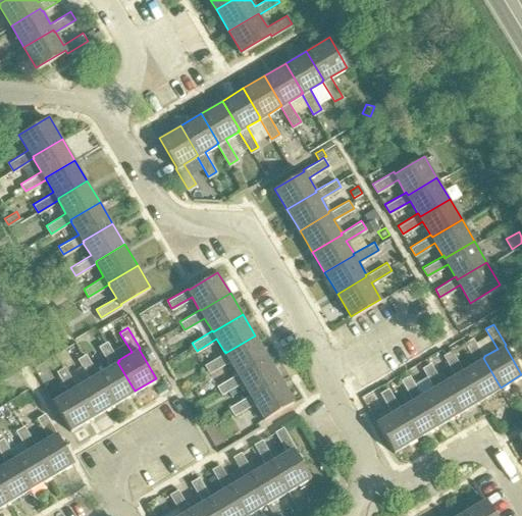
[(229,360),(237,372),(238,372),(239,373),(267,356),(255,336),(225,353),(225,351),(224,352),(204,363),(209,371),(229,360)]
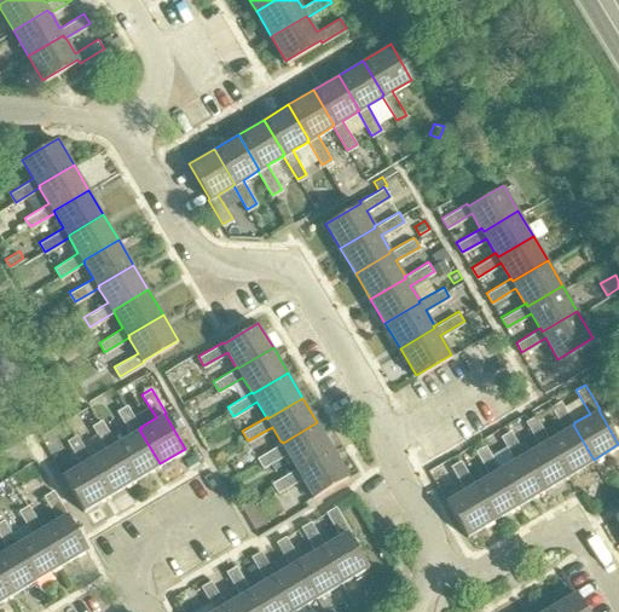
[(565,428),(549,438),(550,438),(548,439),(568,474),(594,460),(573,425),(574,423),(574,422),(560,399),(550,405),(565,428)]
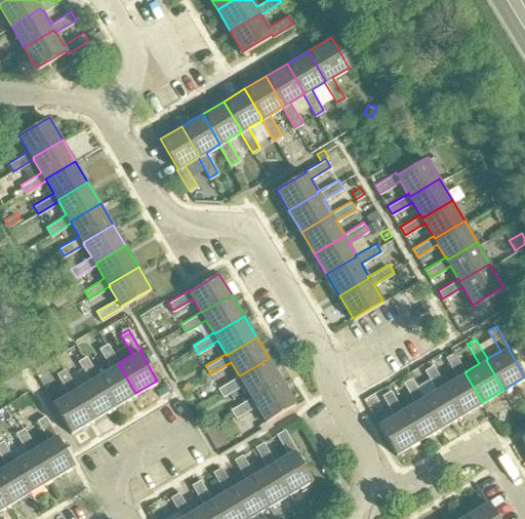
[(111,367),(98,374),(98,375),(97,376),(115,406),(135,393),(118,364),(120,363),(119,362),(108,342),(99,347),(111,367)]
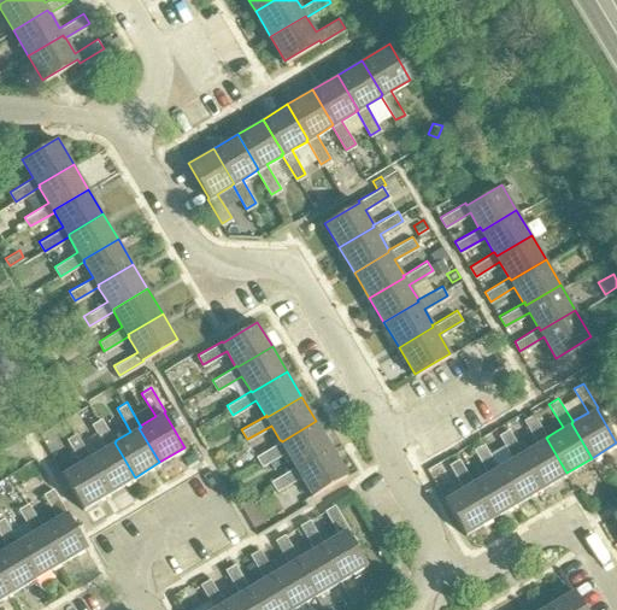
[(538,441),(523,451),(523,452),(522,452),(542,487),(566,473),(546,438),(548,437),(547,437),(534,412),(524,418),(538,441)]
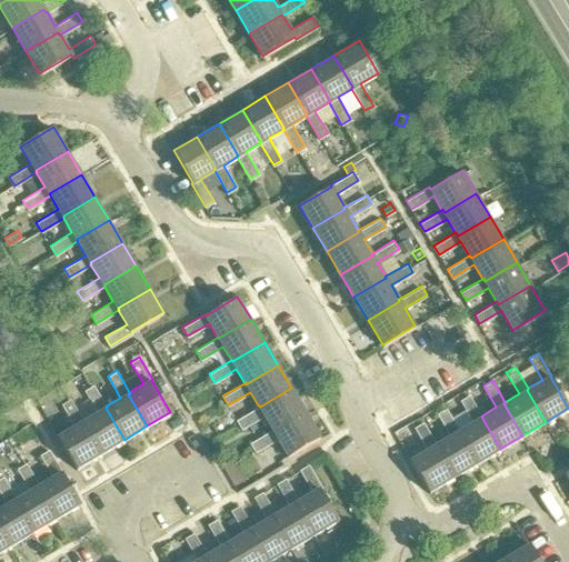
[(98,411),(83,420),(82,421),(101,453),(125,440),(106,408),(107,407),(107,405),(93,384),(85,389),(98,411)]
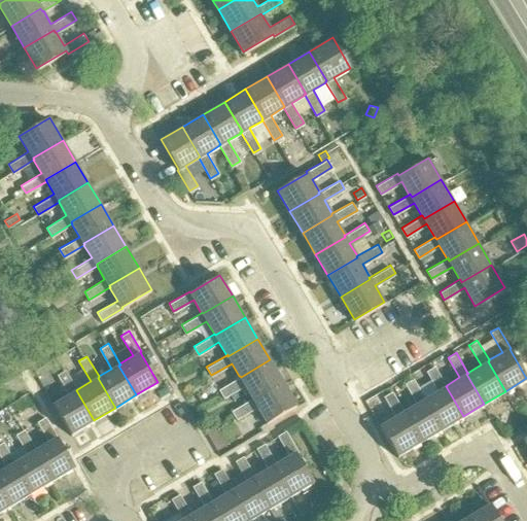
[(244,384),(251,397),(252,397),(253,398),(283,381),(270,359),(241,377),(240,376),(239,376),(219,388),(223,396),(244,384)]
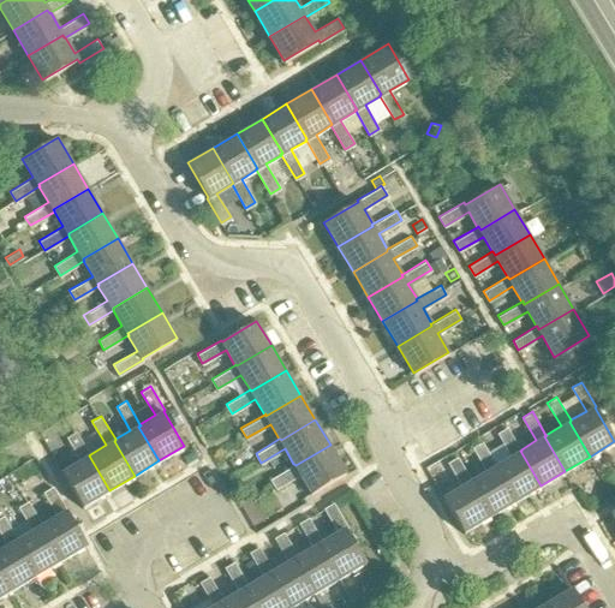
[(512,456),(496,464),(496,465),(495,466),(515,500),(541,486),(520,451),(521,451),(521,449),(507,425),(497,431),(512,456)]
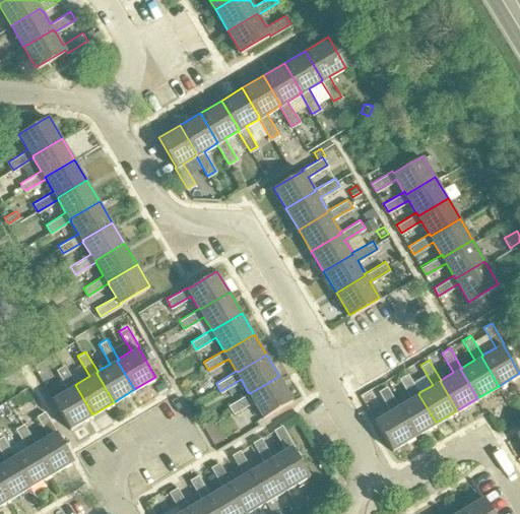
[(76,384),(64,364),(56,369),(68,388),(52,398),(70,428),(92,414),(75,385),(76,384)]
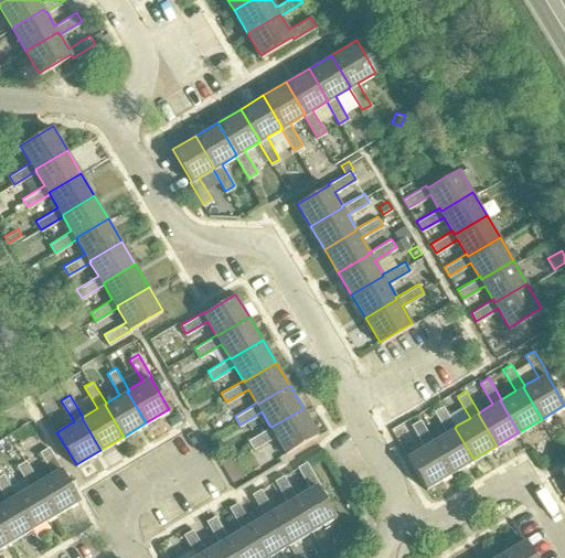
[(447,431),(433,440),(434,440),(432,441),(450,473),(473,459),(455,428),(456,427),(456,426),(443,405),(434,409),(447,431)]
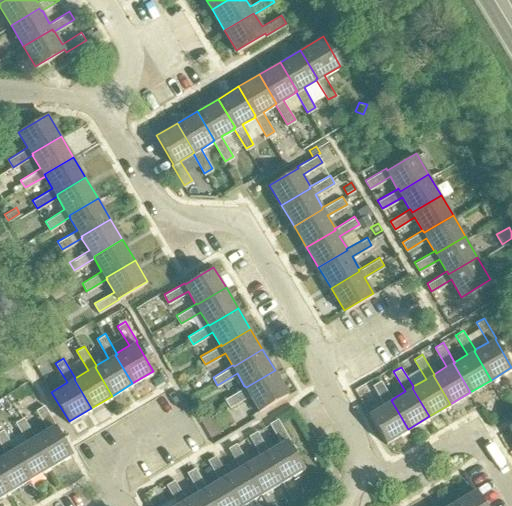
[(245,386),(244,386),(225,398),(229,406),(249,394),(258,410),(288,392),(275,370),(246,387),(245,386)]
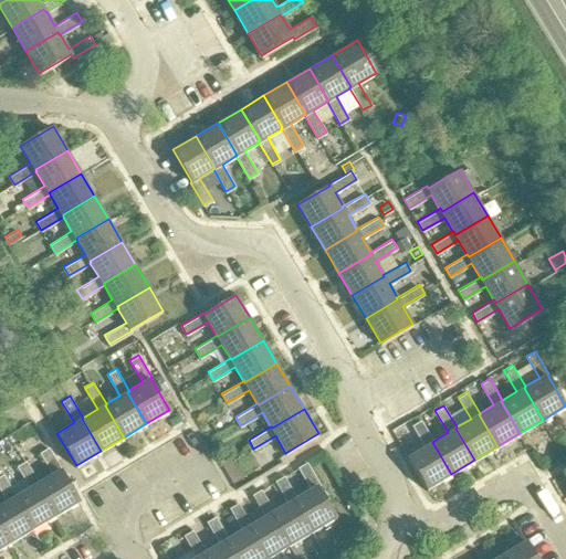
[(435,441),(433,441),(421,419),(412,424),(425,445),(408,456),(427,488),(451,474),(432,442),(435,441)]
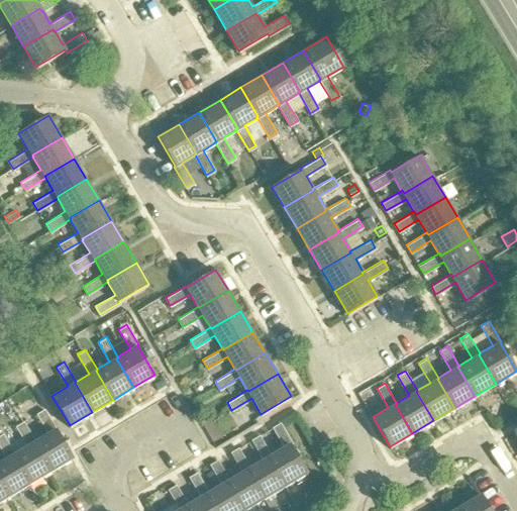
[(48,432),(35,439),(35,440),(34,441),(52,471),(73,457),(55,429),(57,428),(44,408),(36,412),(48,432)]
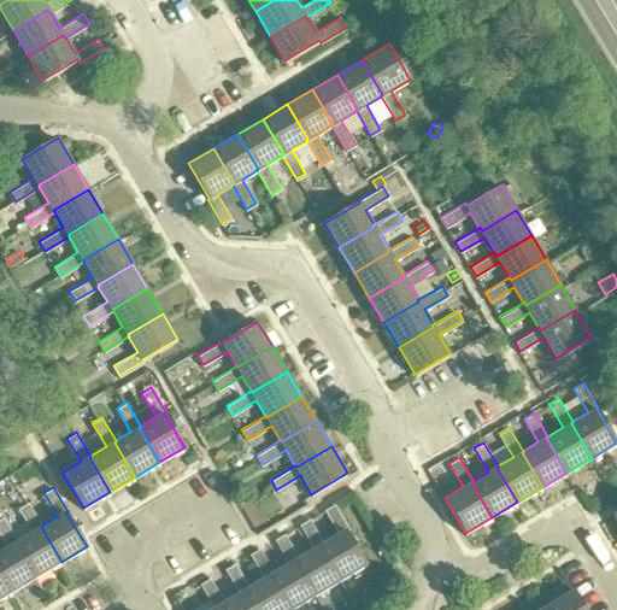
[(33,531),(17,540),(18,540),(16,541),(36,576),(62,562),(41,527),(42,526),(42,525),(28,502),(18,508),(33,531)]
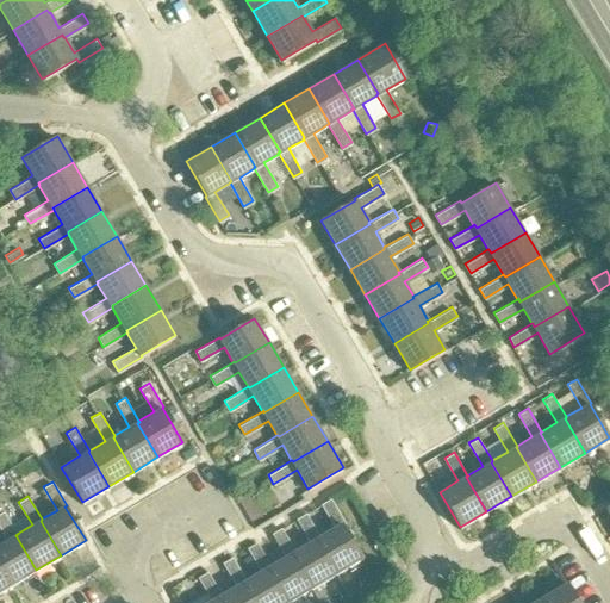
[(335,526),(319,535),(319,536),(317,538),(337,572),(362,558),(342,523),(344,521),(330,497),(321,503),(335,526)]
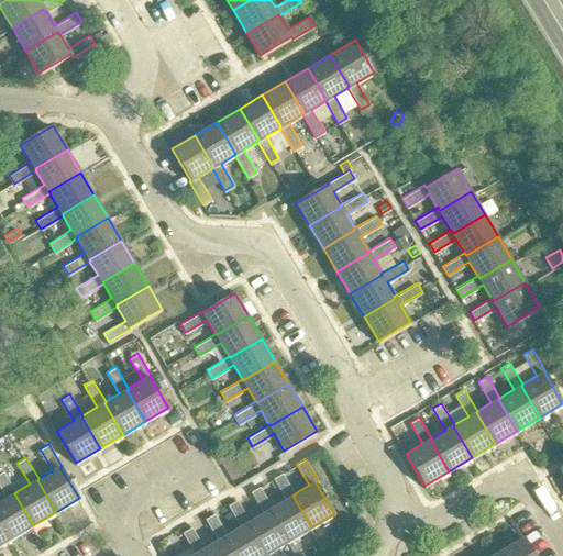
[(0,485),(7,497),(0,501),(0,520),(11,538),(33,525),(14,493),(17,492),(15,492),(3,470),(0,471),(0,485)]
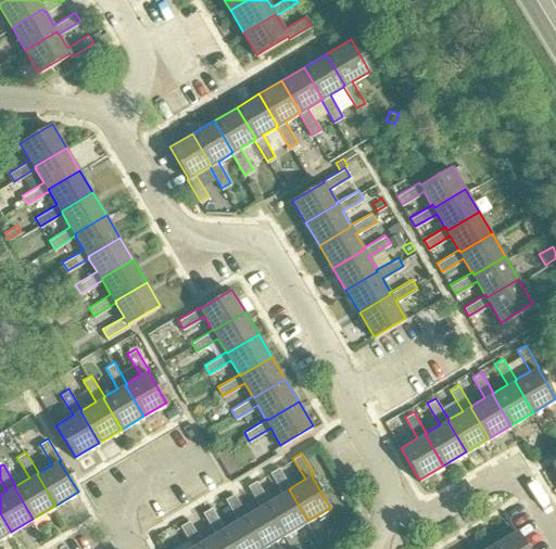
[(282,493),(269,500),(269,501),(266,503),(285,534),(307,521),(289,489),(291,488),(291,487),(278,465),(270,471),(282,493)]
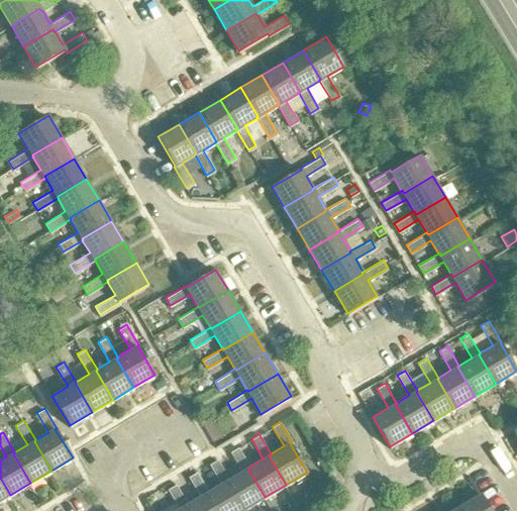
[(242,471),(229,479),(227,481),(244,510),(265,497),(247,469),(250,467),(250,466),(238,446),(230,450),(242,471)]
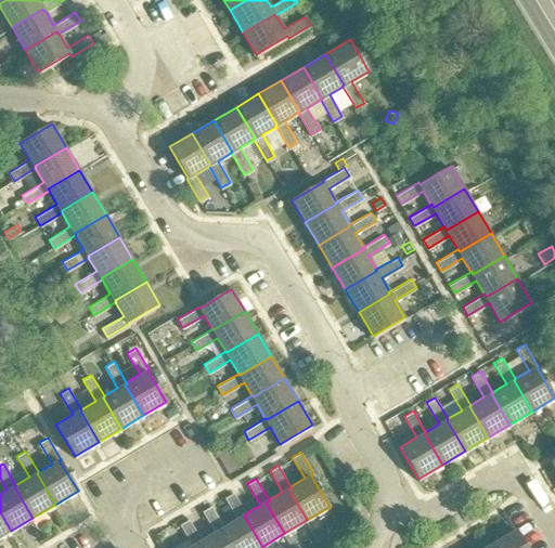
[(237,518),(223,526),(224,526),(221,529),(232,547),(259,547),(262,547),(244,516),(246,513),(233,492),(224,497),(237,518)]
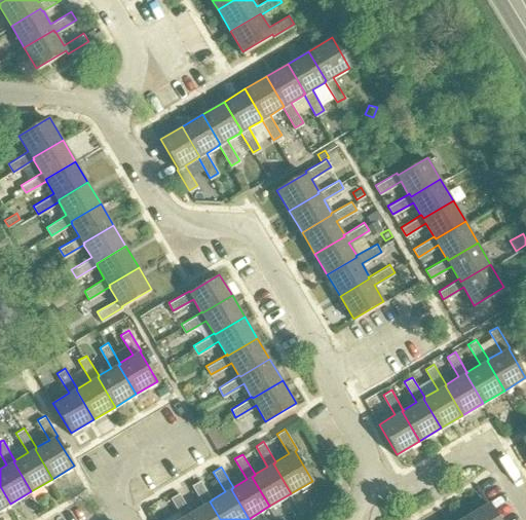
[(203,504),(191,512),(191,513),(188,514),(191,519),(220,519),(210,502),(213,499),(212,499),(200,479),(192,484),(203,504)]
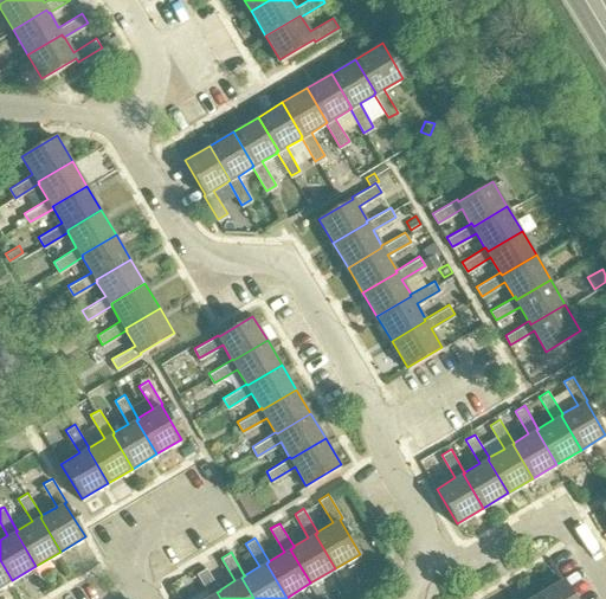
[(0,587),(12,580),(0,560),(0,587)]
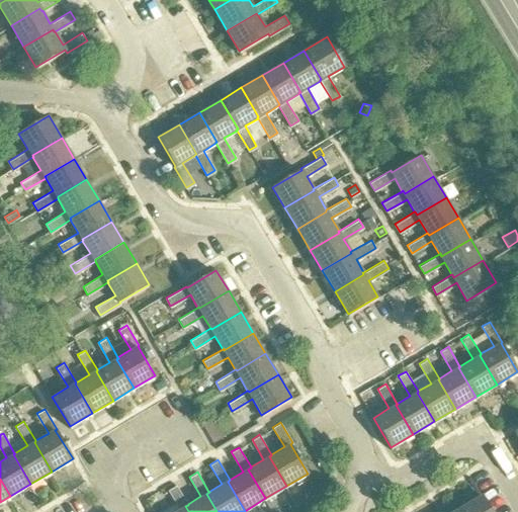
[(188,505),(188,504),(176,485),(168,489),(180,509),(174,511),(188,511),(185,506),(188,505)]
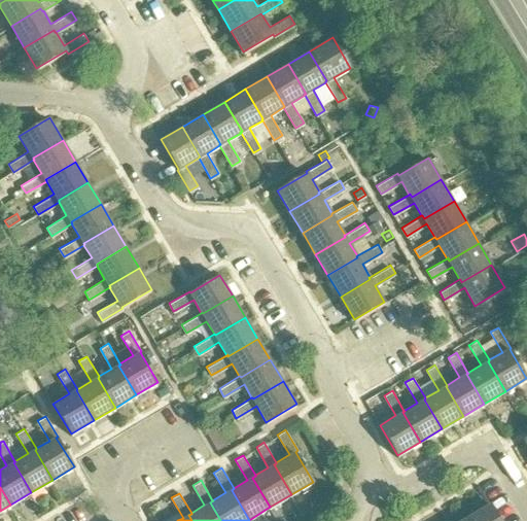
[(499,520),(489,502),(468,516),(470,520),(499,520)]
